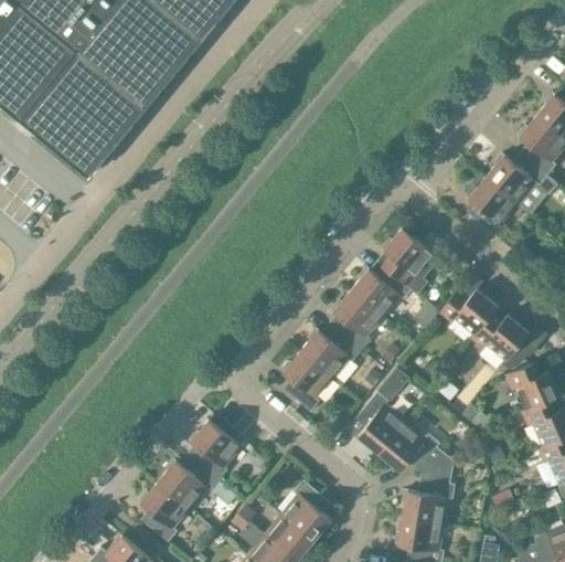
[(0,0),(0,102),(88,176),(233,0),(0,0)]
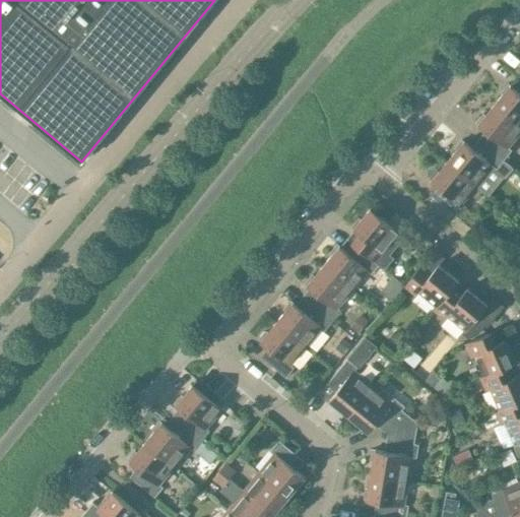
[(519,95),(508,86),(502,94),(503,97),(494,107),(519,128),(519,95)]
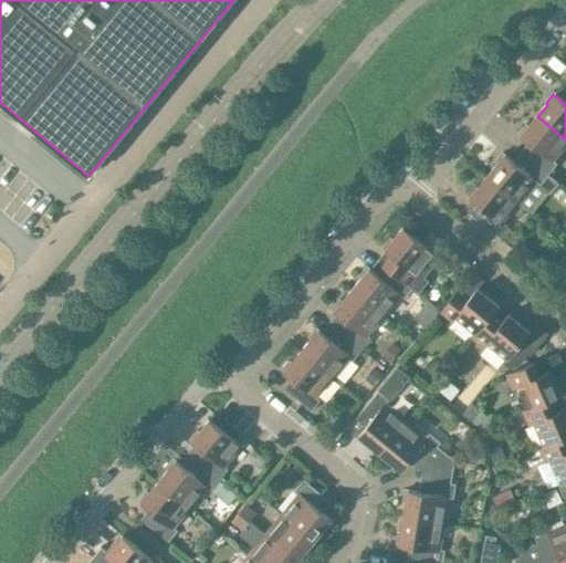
[(553,163),(565,146),(565,139),(537,116),(528,128),(526,127),(519,136),(534,148),(525,158),(548,177),(557,166),(553,163)]
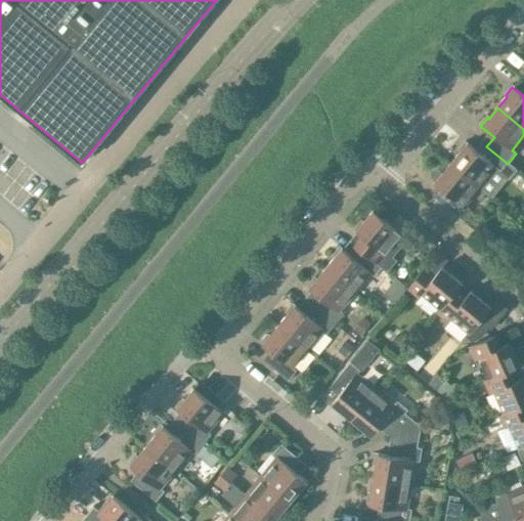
[(517,172),(508,164),(486,146),(479,156),(466,143),(459,153),(461,154),(451,165),(480,189),(492,199),(508,180),(510,181),(517,172)]
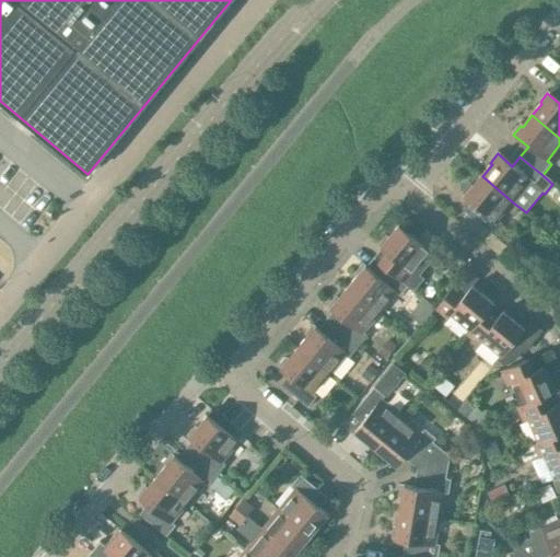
[(497,222),(513,202),(482,176),(473,188),(470,186),(463,195),(473,204),(465,213),(492,235),(501,225),(497,222)]
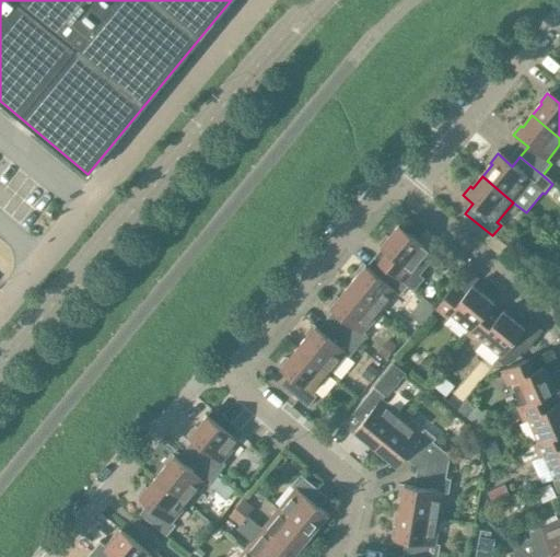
[(394,259),(386,269),(408,288),(415,292),(423,280),(420,277),(436,258),(398,228),(388,240),(386,239),(378,247),(394,259)]
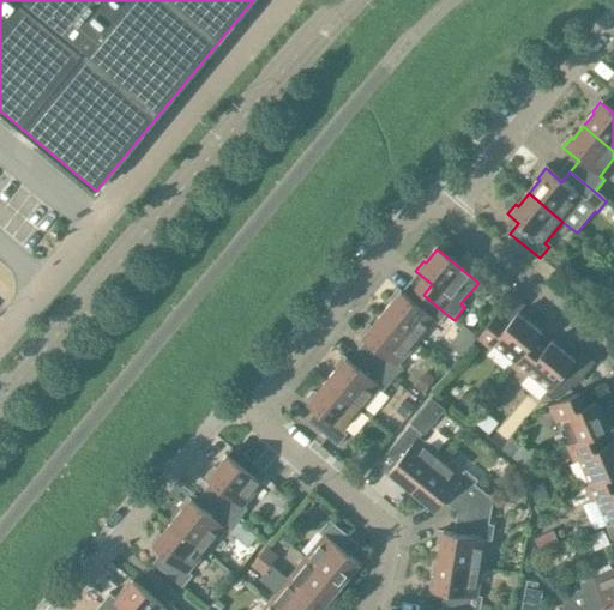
[(392,303),(381,316),(416,344),(434,322),(438,326),(447,315),(423,295),(415,305),(398,291),(390,301),(392,303)]
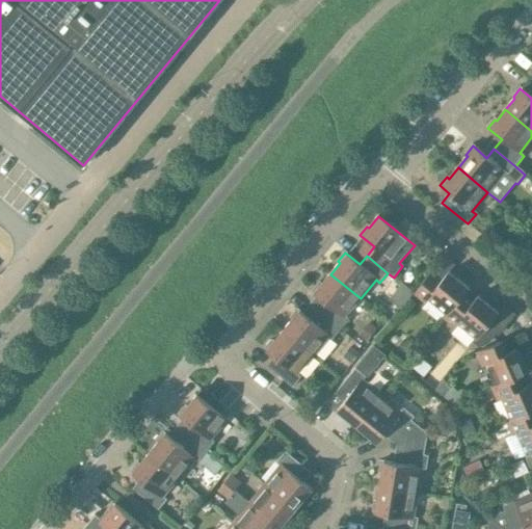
[(442,282),(431,273),(414,295),(425,303),(428,300),(446,315),(447,315),(461,297),(461,298),(469,290),(448,273),(442,282)]
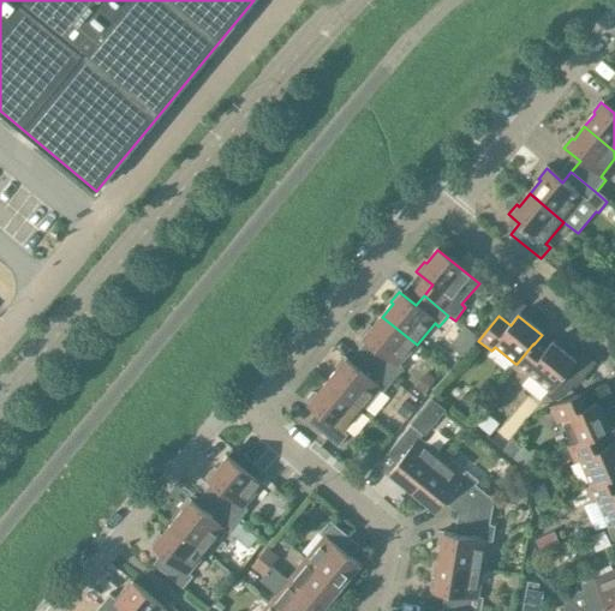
[(399,367),(417,345),(382,317),(371,330),(369,328),(362,337),(371,346),(363,357),(369,361),(393,382),(402,371),(399,367)]
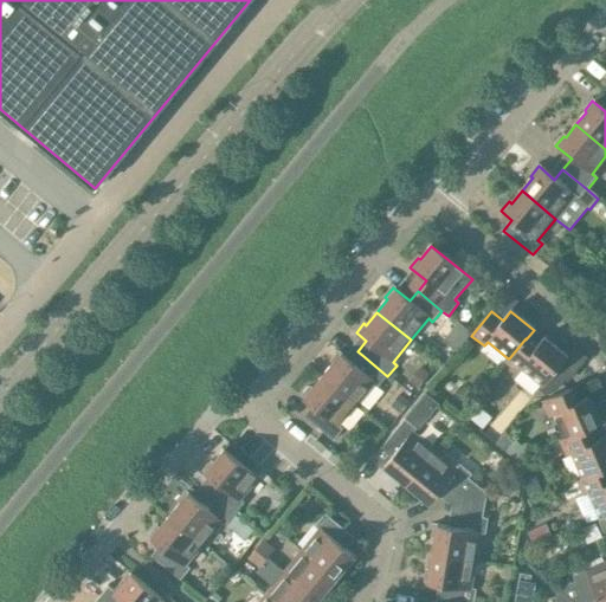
[(433,335),(455,353),(472,332),(450,315),(433,335)]
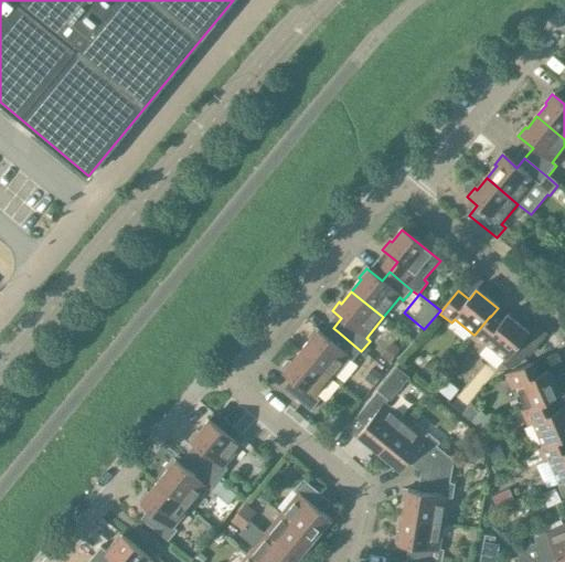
[(521,345),(529,333),(508,316),(500,325),(490,317),(490,316),(475,335),(473,335),(470,339),(482,349),(486,345),(507,361),(503,366),(510,370),(520,366),(531,352),(521,345)]
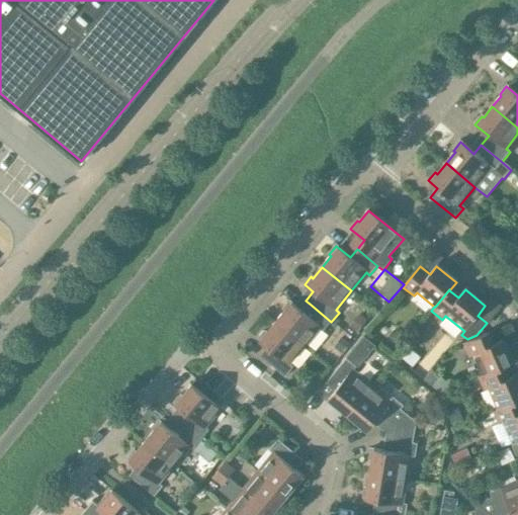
[(324,332),(331,322),(311,305),(306,301),(298,310),(289,303),(282,311),(284,312),(275,323),(305,347),(320,329),(324,332)]
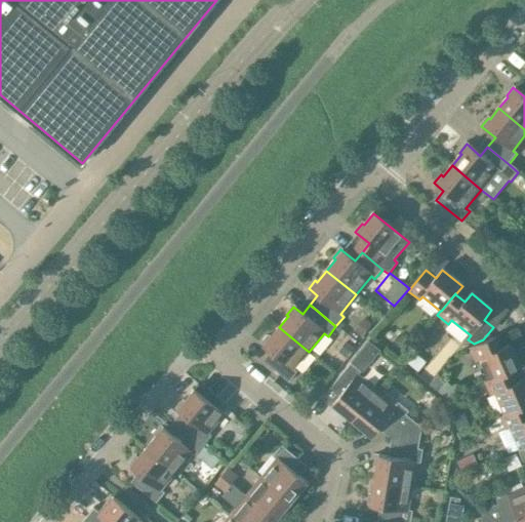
[(309,352),(279,327),(270,338),(268,336),(261,346),(275,357),(268,366),(288,384),(296,373),(293,370),(309,352)]
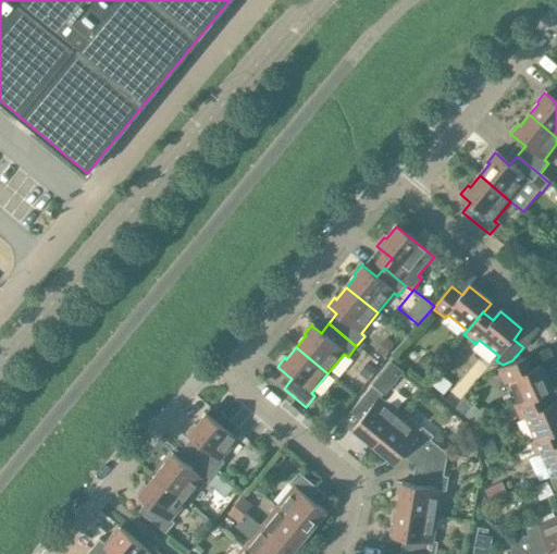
[(530,371),(524,359),(498,371),(505,384),(509,382),(519,405),(520,406),(542,396),(553,392),(542,367),(530,371)]
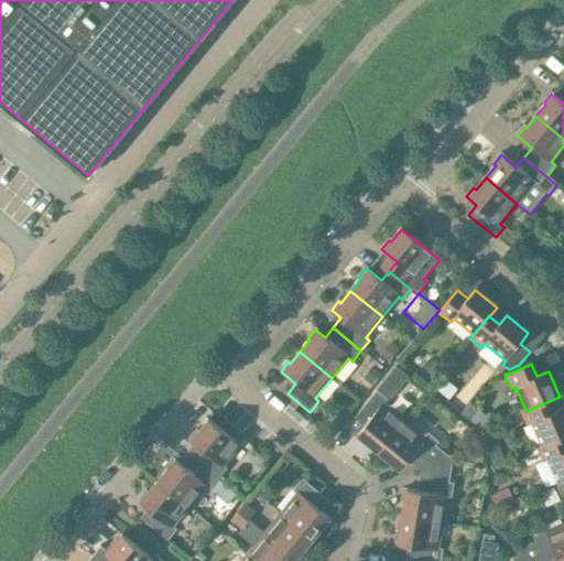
[(379,454),(404,422),(384,405),(388,401),(377,392),(358,414),(368,423),(356,439),(365,445),(367,443),(379,454)]
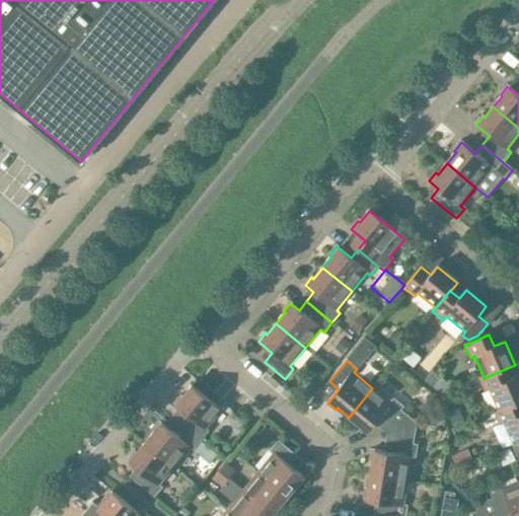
[(518,375),(509,380),(505,369),(485,378),(484,377),(479,379),(486,392),(490,390),(499,411),(500,412),(518,403),(518,375)]
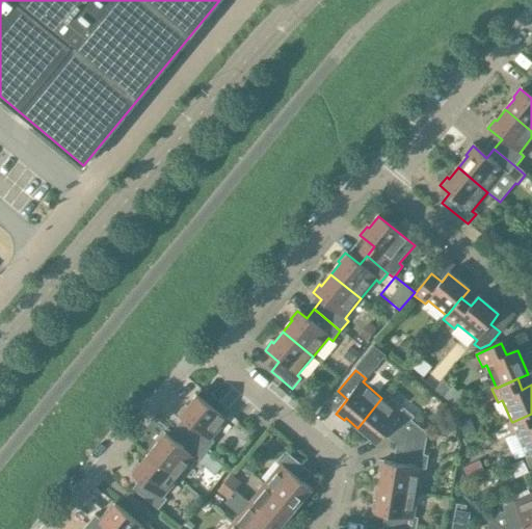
[(192,427),(185,435),(206,453),(214,444),(211,441),(227,421),(196,396),(187,408),(185,406),(178,415),(192,427)]
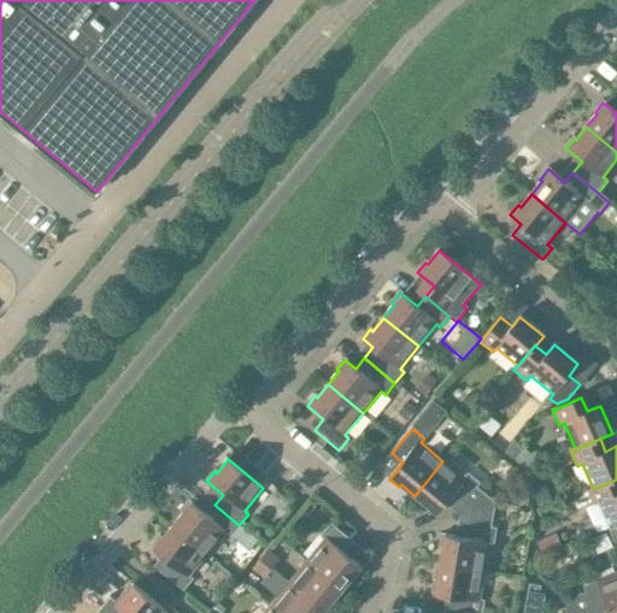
[(464,479),(442,461),(415,496),(427,506),(425,508),(435,517),(448,500),(466,516),(495,505),(476,489),(480,485),(468,475),(464,479)]
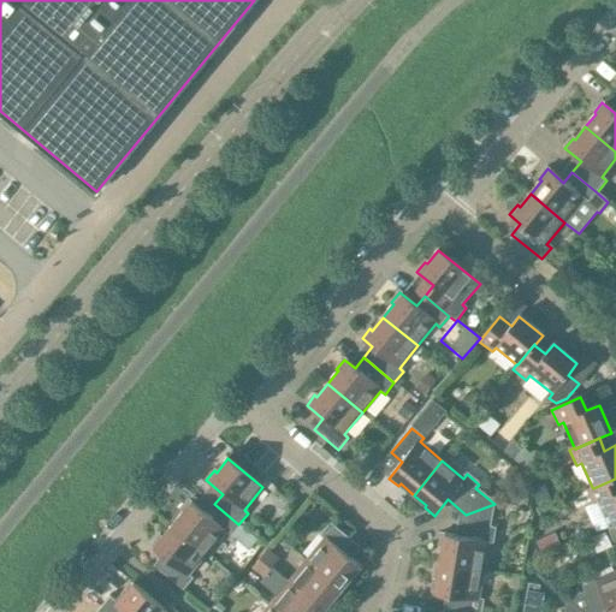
[(615,479),(593,488),(592,487),(587,489),(593,506),(599,504),(610,529),(615,527),(615,479)]
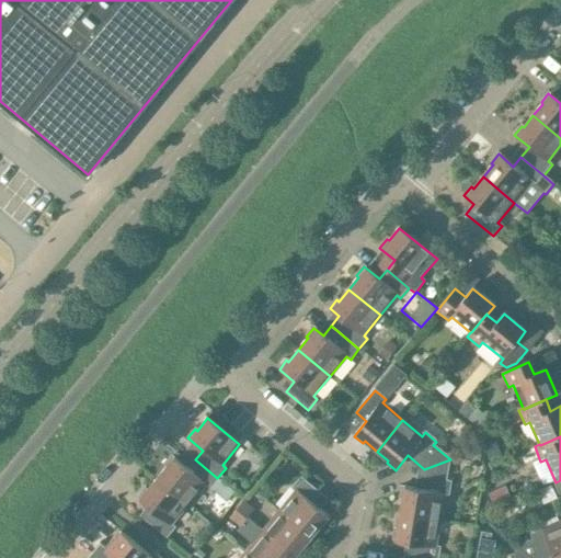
[(208,489),(217,478),(195,459),(187,469),(172,457),(164,466),(167,467),(157,479),(189,505),(205,486),(208,489)]
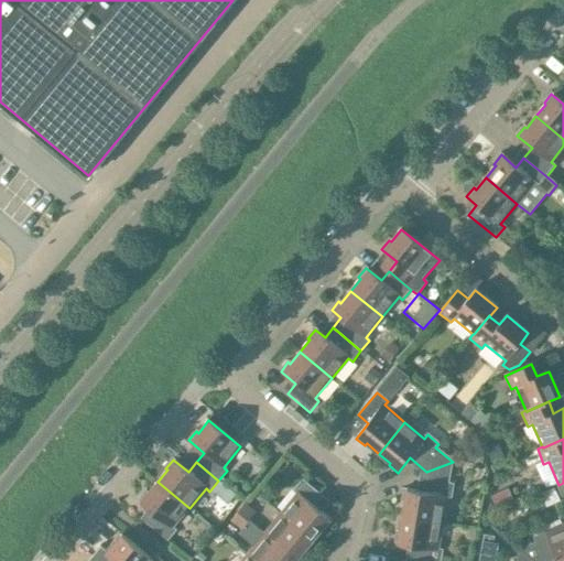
[(454,485),(449,484),(453,462),(426,472),(423,494),(404,491),(402,502),(404,503),(402,518),(442,525),(446,498),(452,499),(454,485)]
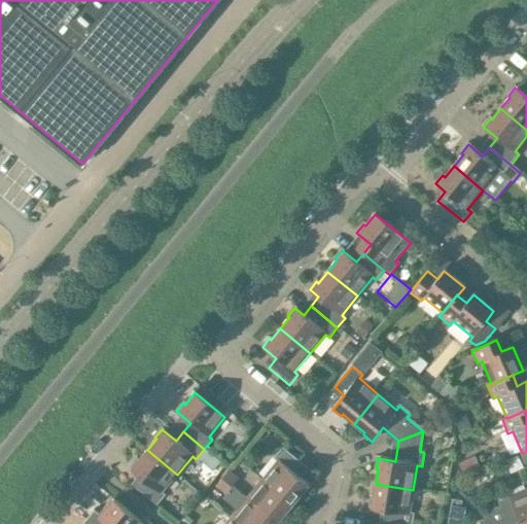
[(278,462),(262,481),(292,505),(302,494),(303,495),(310,487),(296,476),(304,466),(282,449),(274,459),(278,462)]
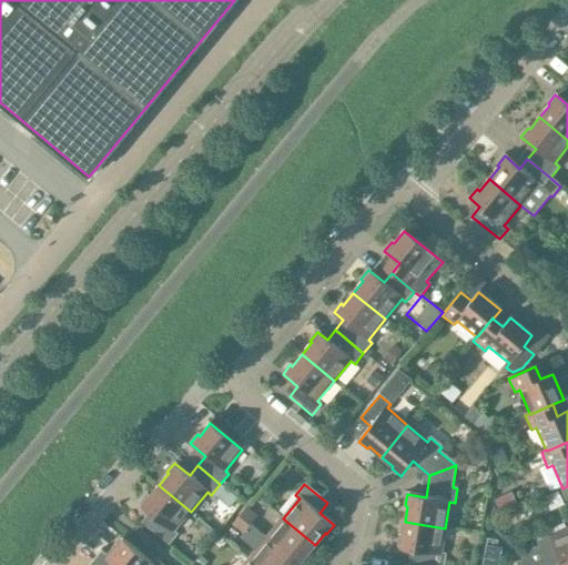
[(174,532),(191,512),(159,485),(149,497),(146,496),(140,505),(154,517),(146,527),(169,546),(178,535),(174,532)]
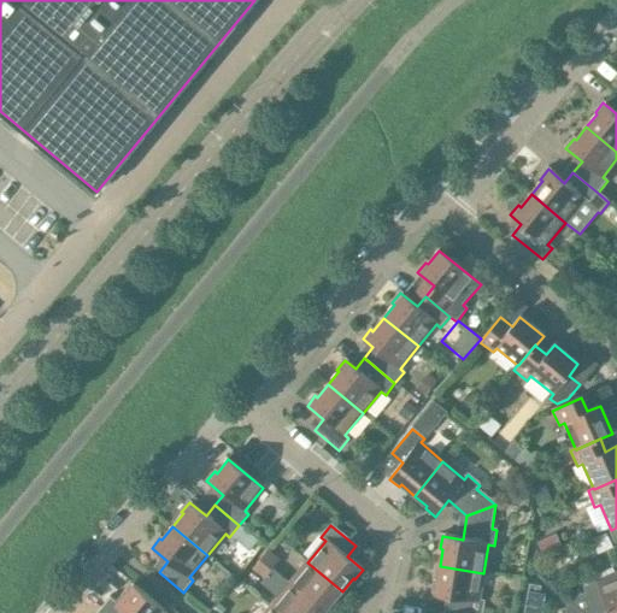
[(268,553),(260,563),(271,571),(280,561),(268,553)]
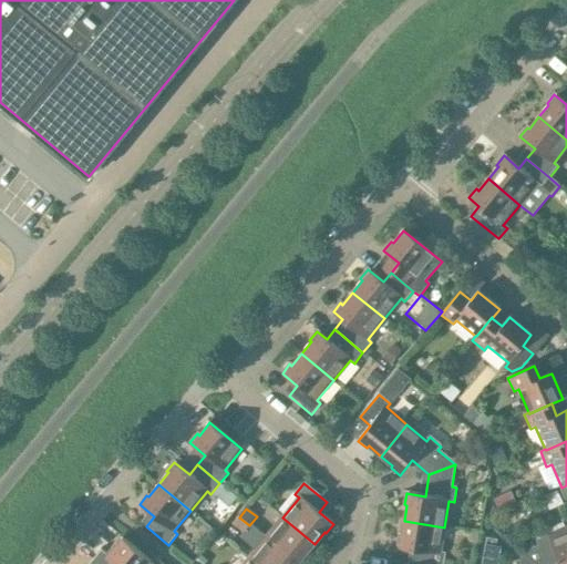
[(239,518),(238,516),(232,525),(243,534),(249,525),(239,518)]
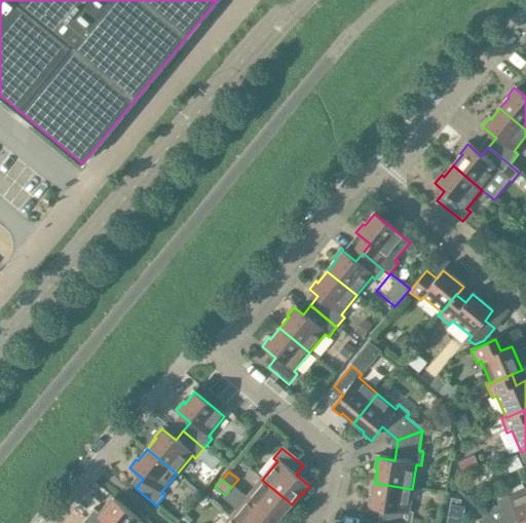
[(292,505),(262,480),(247,499),(274,522),(276,522),(292,505)]
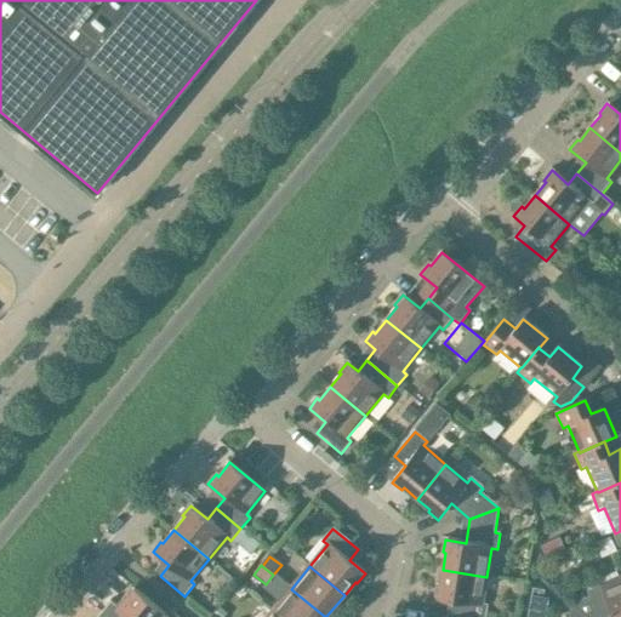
[(483,605),(486,577),(443,570),(439,586),(437,586),(434,598),(456,601),(454,615),(461,616),(486,616),(488,606),(483,605)]
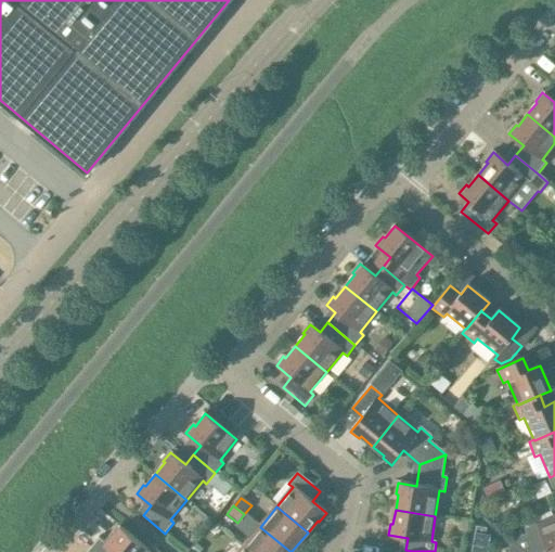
[(554,551),(554,516),(537,525),(537,526),(525,530),(527,536),(512,542),(523,551),(547,551),(554,551)]
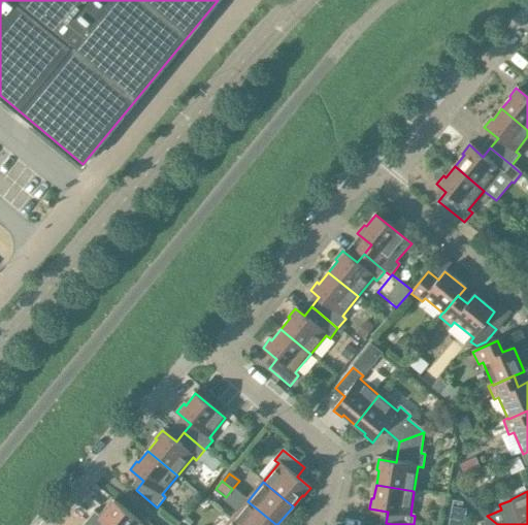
[(94,513),(86,522),(89,524),(141,524),(113,501),(101,518),(94,513)]
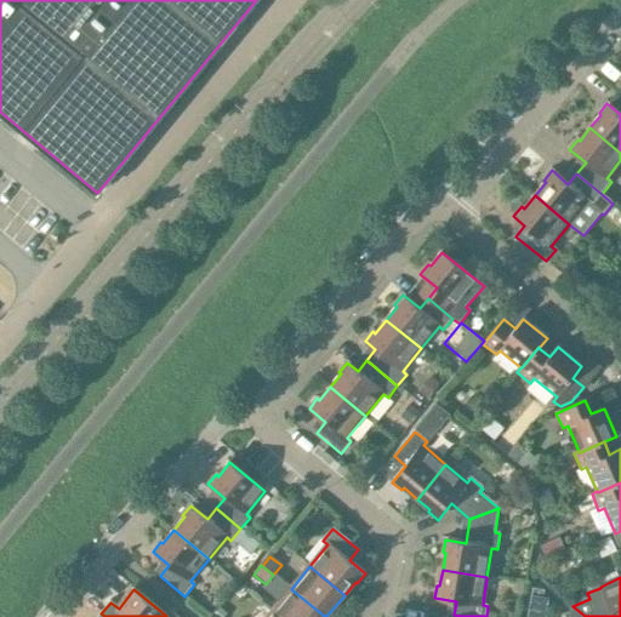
[(324,616),(291,589),(272,611),(279,616),(324,616)]
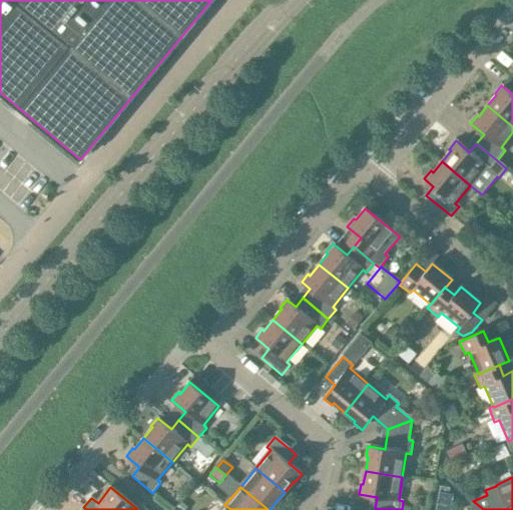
[(483,509),(473,501),(472,501),(470,509),(483,509)]
